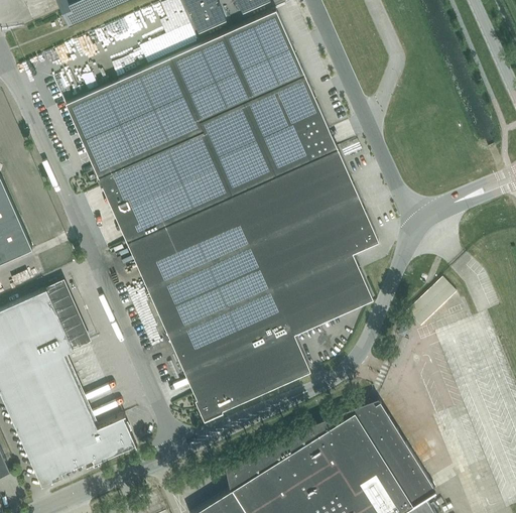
[(56,0),(69,26),(128,0),(56,0)]
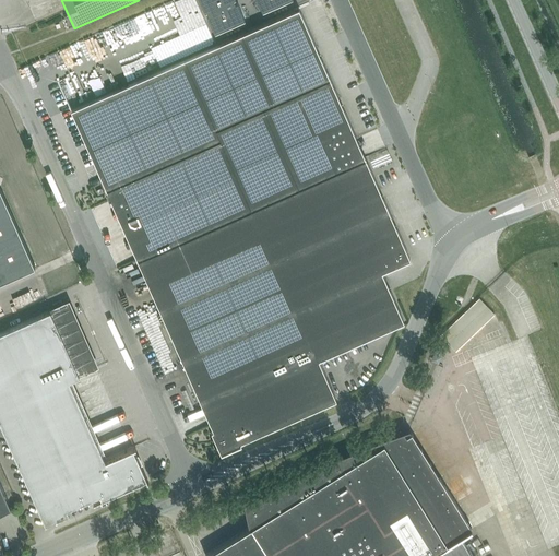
[(229,0),(194,0),(193,0),(207,31),(237,18),(229,0)]
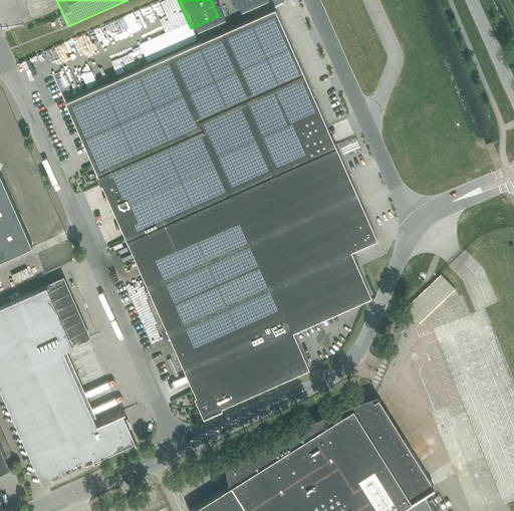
[(275,10),(171,56),(293,333),(371,298),(351,252),(377,241),(275,10)]
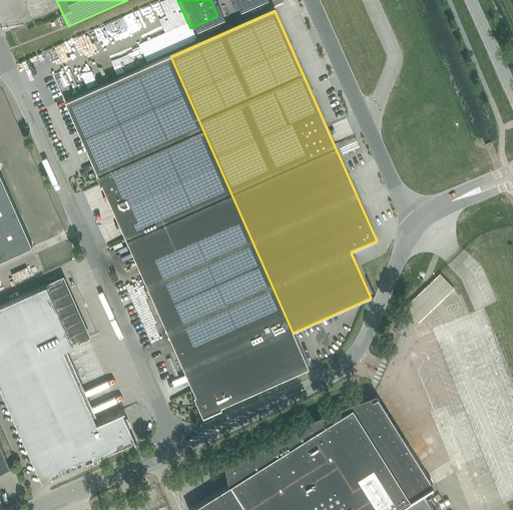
[(293,333),(170,56),(65,103),(98,178),(97,178),(100,185),(101,184),(143,279),(185,375),(196,398),(195,398),(203,417),(220,410),(220,409),(309,369),(293,333)]
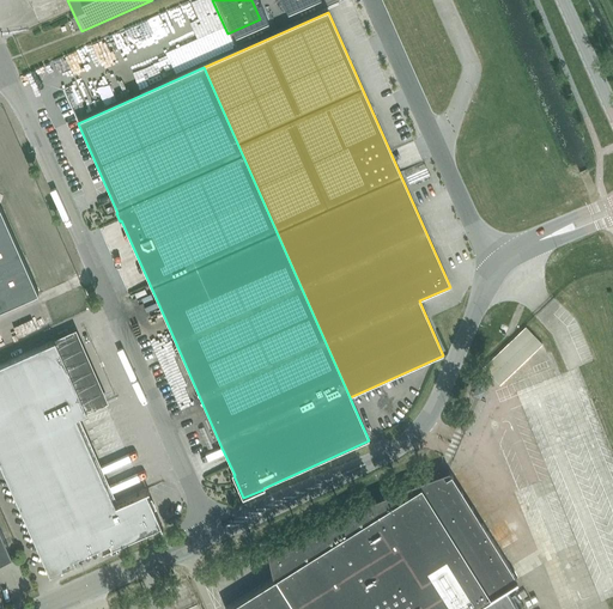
[(0,310),(38,294),(0,207),(0,310)]
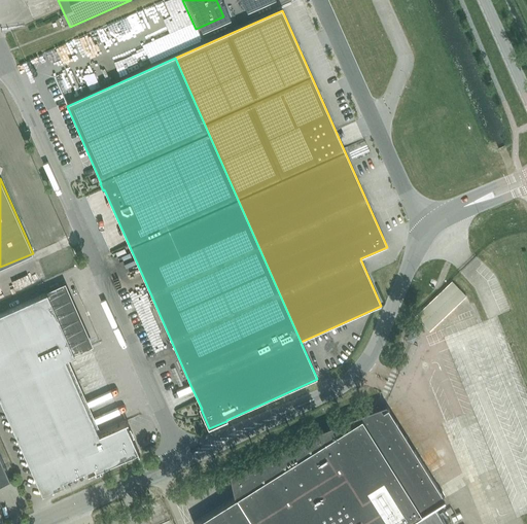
[(466,299),(452,284),(416,319),(429,334),(466,299)]
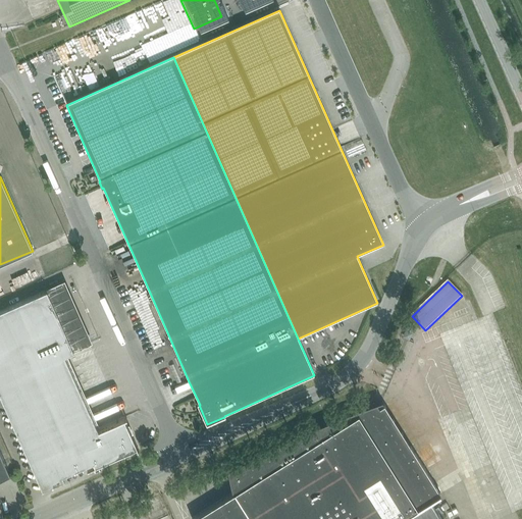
[(73,353),(47,293),(0,313),(0,397),(42,492),(64,482),(63,478),(94,465),(95,469),(138,450),(124,421),(98,433),(64,357),(73,353)]
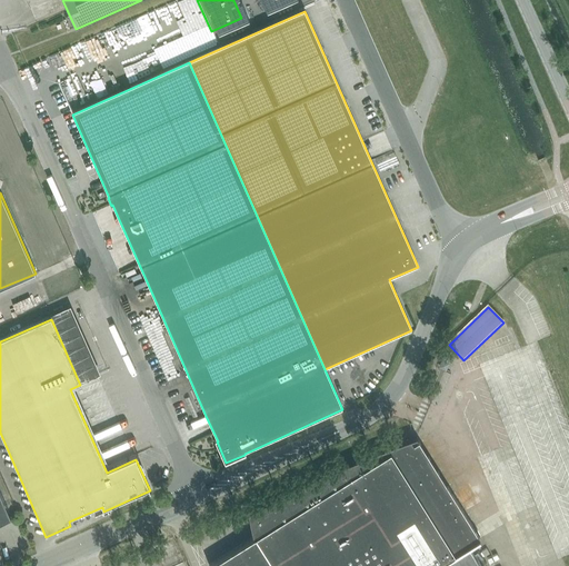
[(478,565),(469,549),(480,543),(419,445),(413,448),(411,443),(417,440),(417,439),(372,456),(333,473),(307,485),(248,515),(248,516),(252,514),(256,530),(253,530),(252,532),(252,534),(253,535),(255,536),(257,537),(257,538),(215,565),(478,565)]
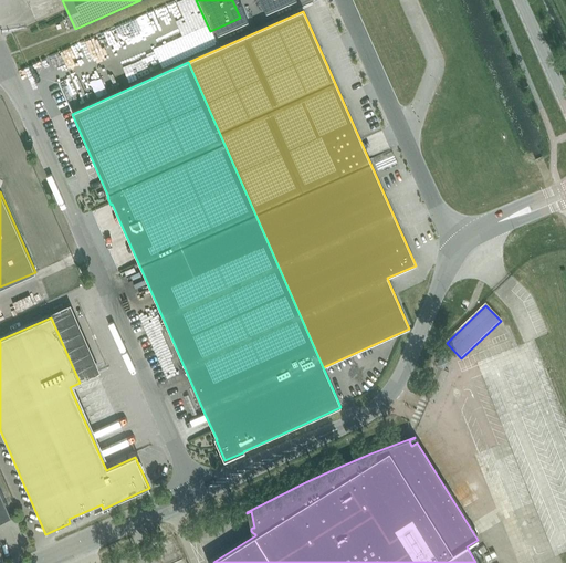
[(0,521),(11,517),(0,491),(0,521)]
